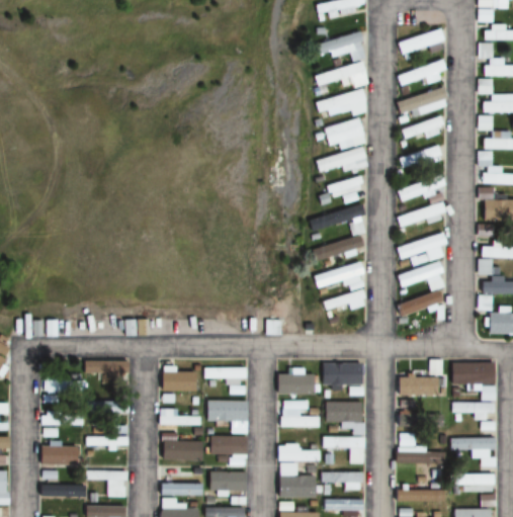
[(358,12),(357,6),(365,4),(363,0),(333,0),(317,3),(320,14),(328,12),(329,17),(358,12)]
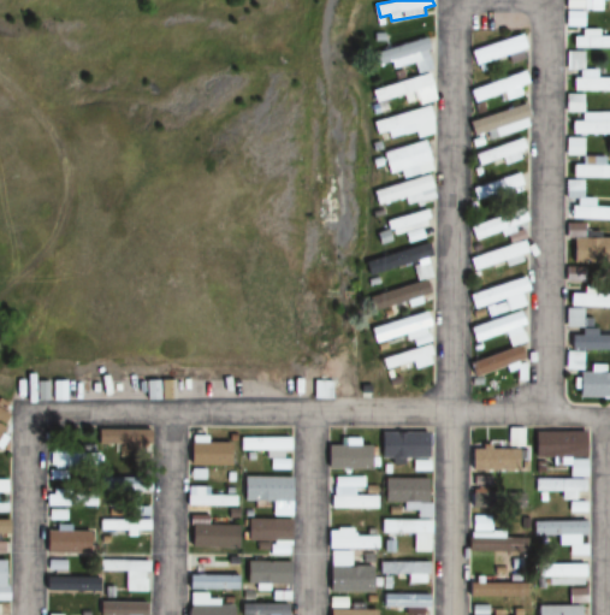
[(568,0),(569,27),(587,27),(587,11),(608,11),(608,0),(568,0)]
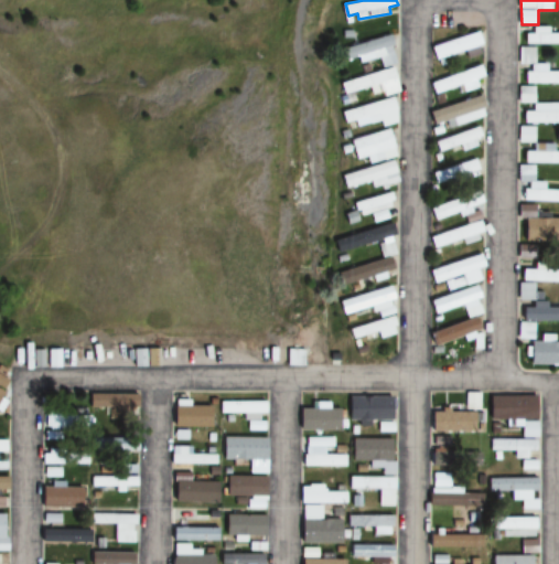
[(558,32),(550,32),(550,27),(525,27),(525,44),(558,43),(558,32)]
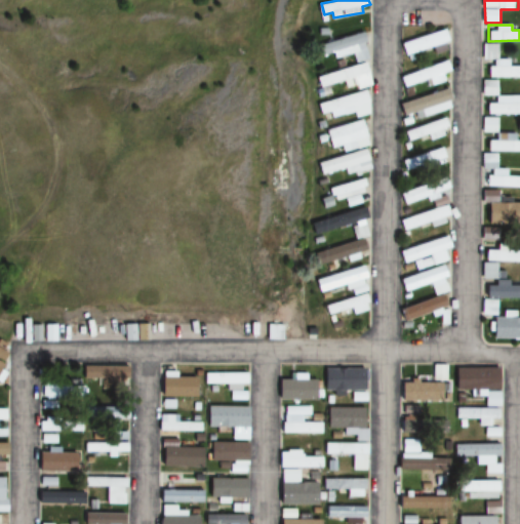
[(403,41),(407,53),(450,43),(447,30),(403,41)]
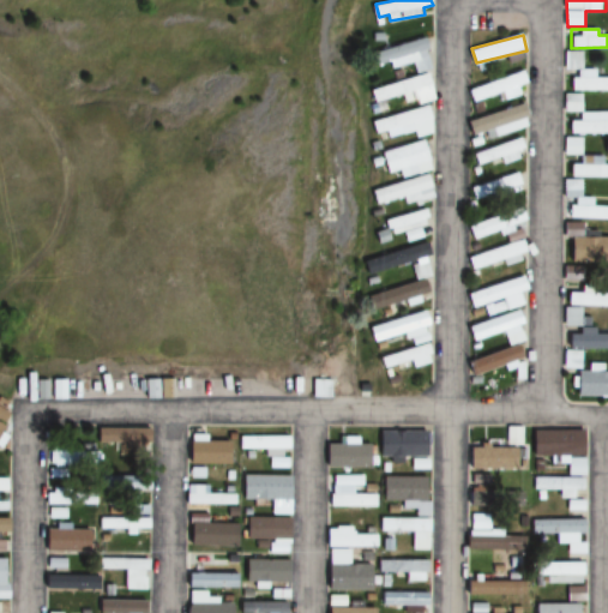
[(397,66),(419,61),(421,71),(434,67),(427,38),(373,52),(375,66),(395,60),(397,66)]
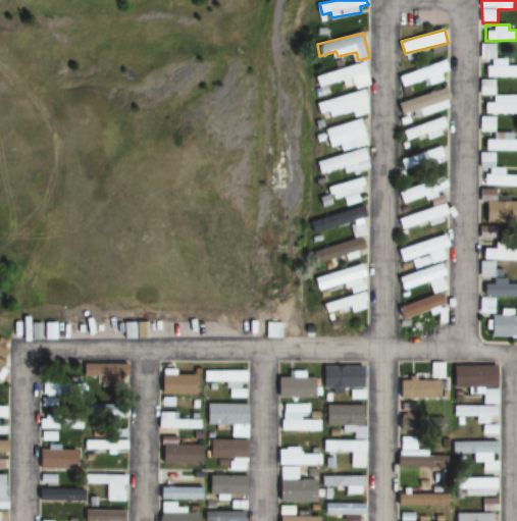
[(483,186),(516,185),(516,173),(507,174),(507,166),(498,166),(498,150),(516,149),(516,138),(516,129),(498,129),(498,113),(516,113),(516,94),(498,94),(498,76),(516,75),(516,64),(508,65),(508,57),(498,57),(498,43),(482,43),(483,186)]
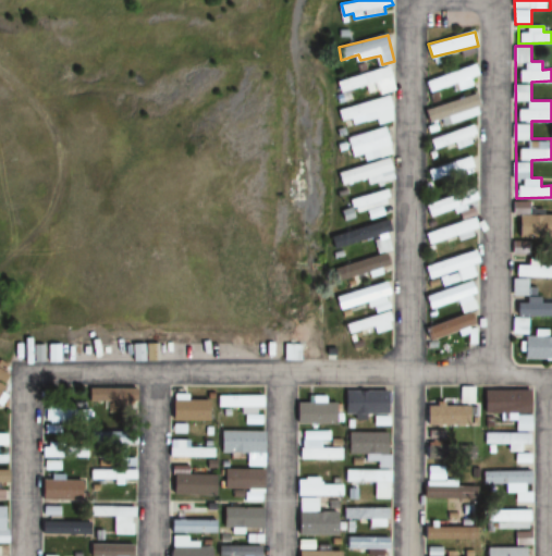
[(481,76),(477,63),(427,79),(431,91),(460,83),(481,76)]
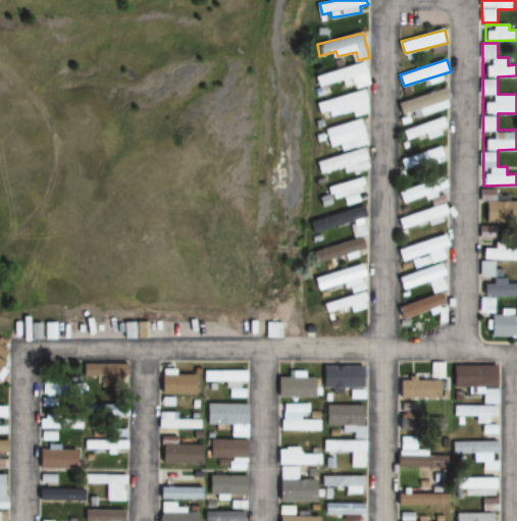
[(349,86),(362,81),(360,74),(369,71),(366,61),(319,76),(322,87),(347,79),(349,86)]
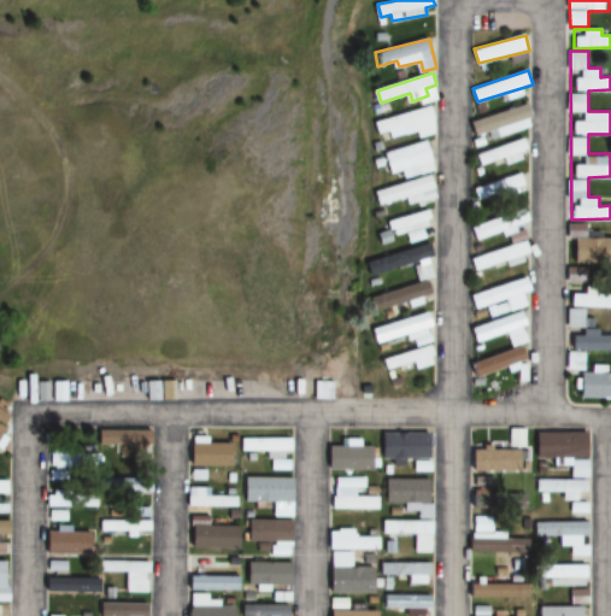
[(480,118),(486,140),(535,127),(529,105),(480,118)]
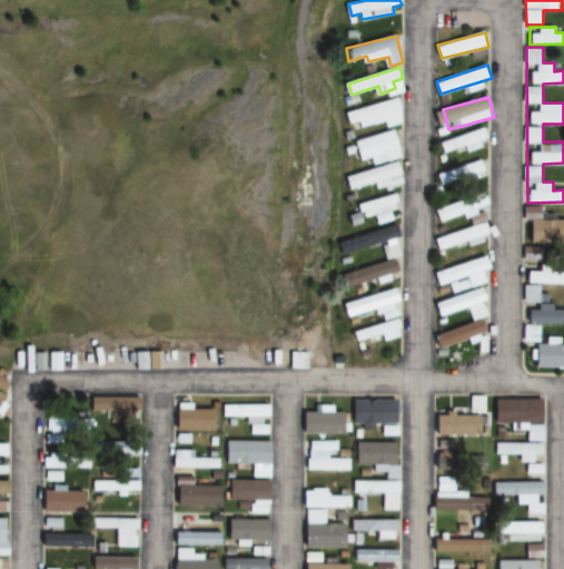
[(401,99),(348,110),(352,126),(389,118),(391,125),(405,123),(401,99)]
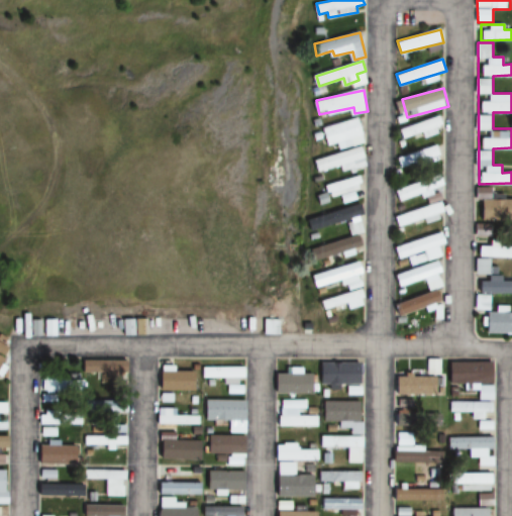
[(400,127),(404,141),(444,128),(440,115),(400,127)]
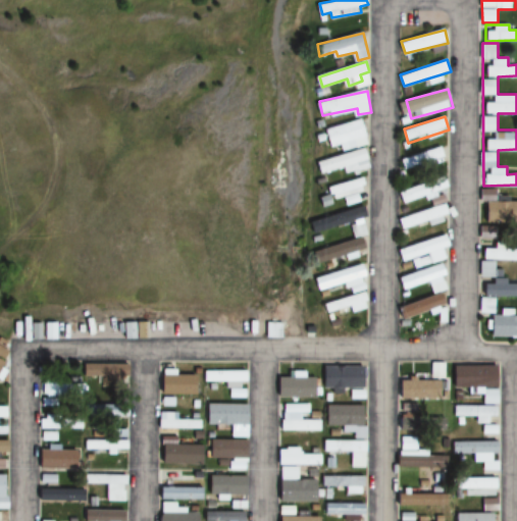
[(369,144),(363,119),(327,127),(331,147),(348,143),(349,148),(369,144)]
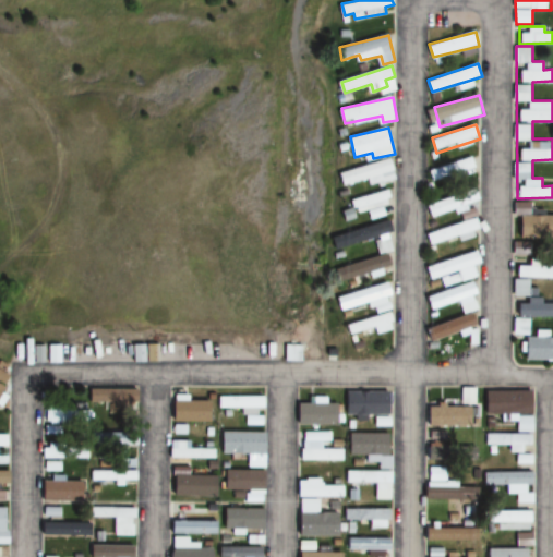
[(478,167),(473,154),(431,170),(435,182),(478,167)]
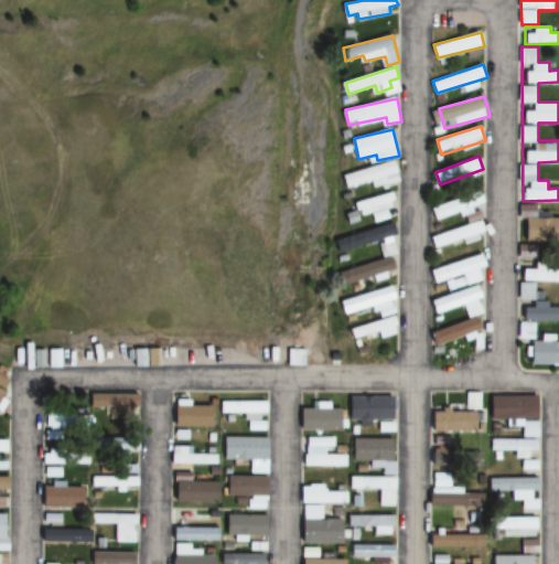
[(348,187),(374,180),(376,188),(401,180),(396,160),(345,174),(348,187)]
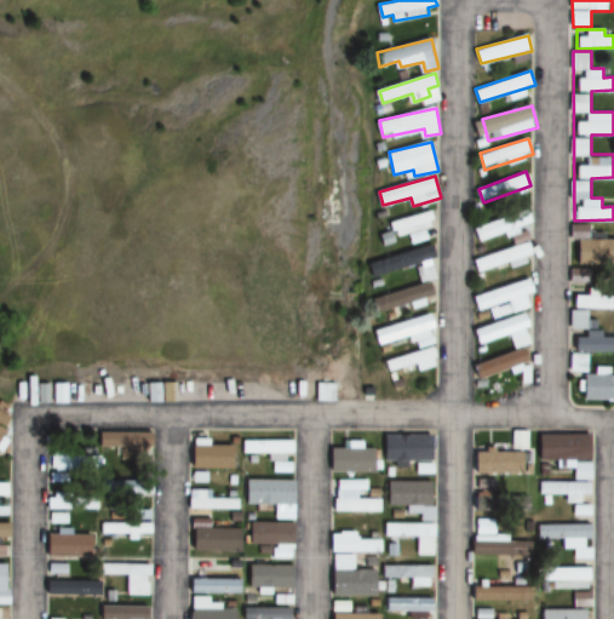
[(510,231),(535,222),(529,207),(476,228),(481,241),(509,230),(510,231)]
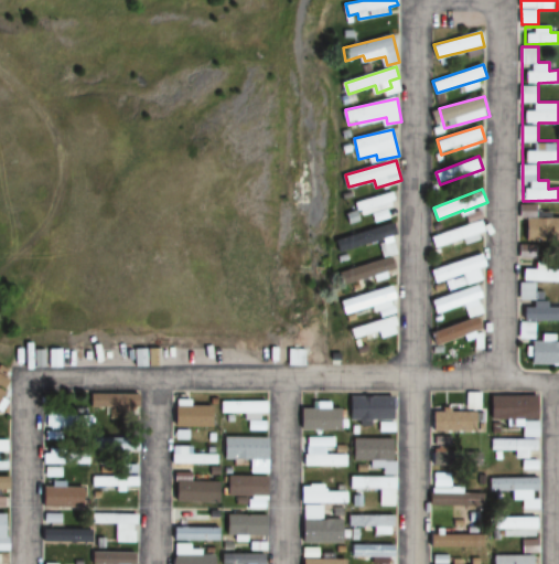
[(393,217),(390,208),(397,206),(394,192),(356,201),(359,213),(351,215),(353,223),(363,220),(362,215),(375,212),(377,221),(393,217)]
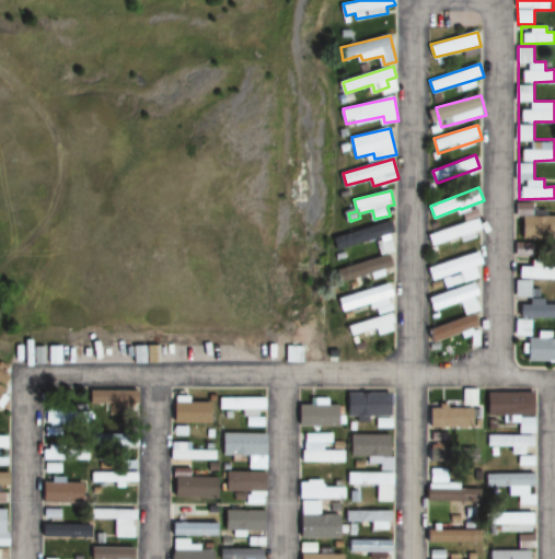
[(548,209),(534,209),(534,202),(521,202),(520,237),(554,237),(554,214),(547,216),(548,209)]
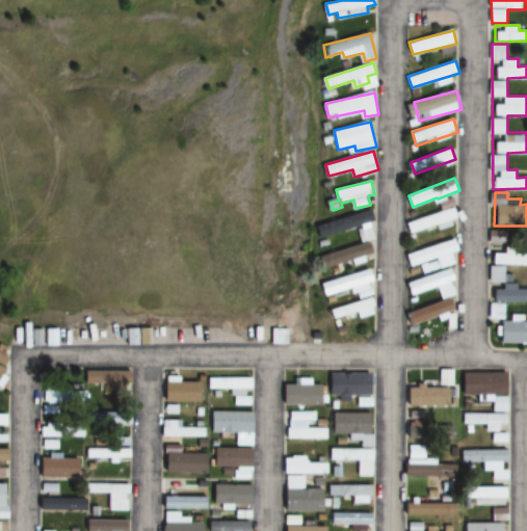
[(439,229),(463,221),(457,206),(407,221),(412,234),(438,226),(439,229)]
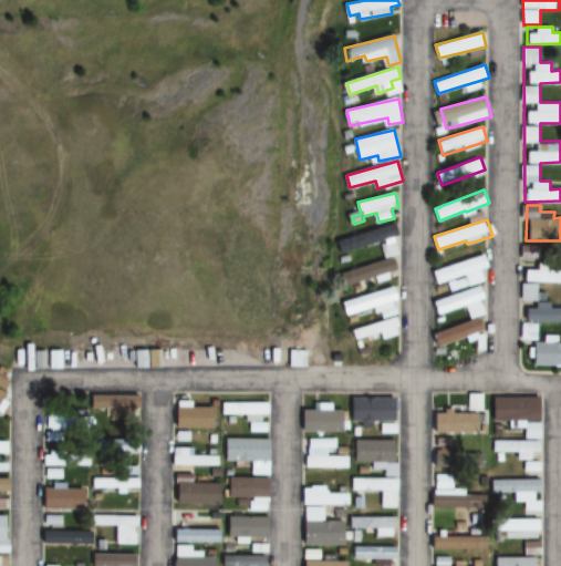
[(338,239),(341,253),(400,236),(396,223),(338,239)]
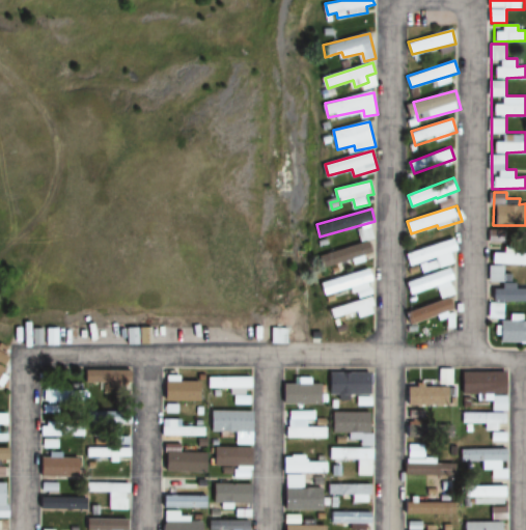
[(374,239),(372,228),(362,229),(363,240),(374,239)]
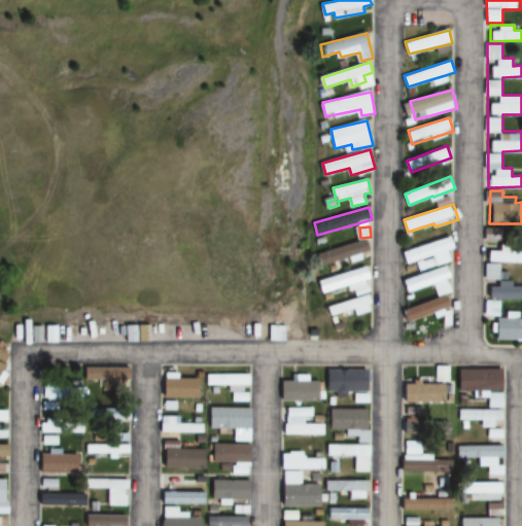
[(437,264),(450,260),(447,250),(455,248),(452,237),(403,250),(407,263),(435,255),(437,264)]
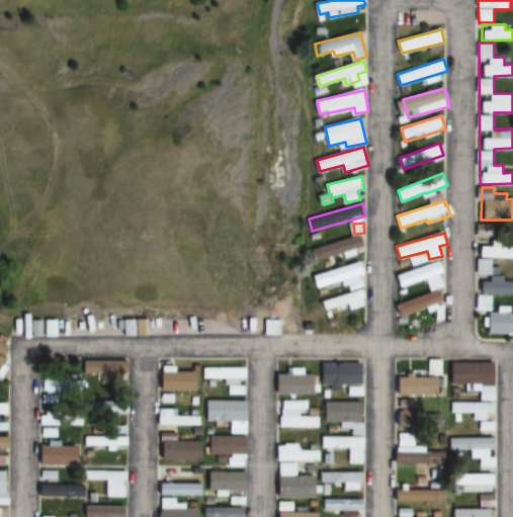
[(316,261),(364,247),(361,236),(313,250),(316,261)]
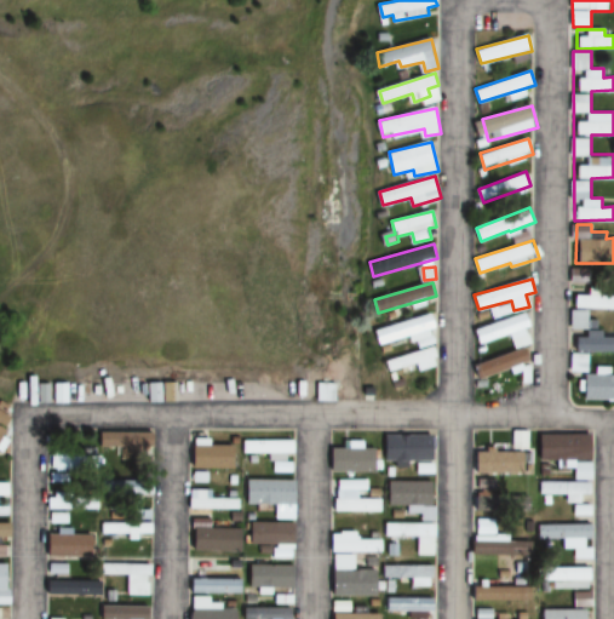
[(613,294),(574,294),(574,373),(590,373),(590,351),(613,351),(613,330),(591,331),(591,309),(613,309),(613,294)]
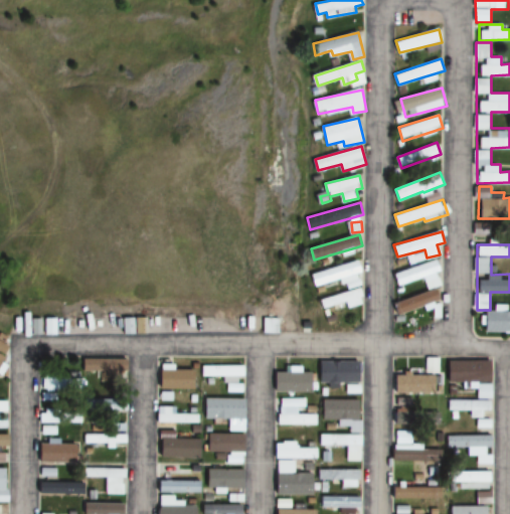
[(315,286),(362,273),(358,261),(311,274),(315,286)]
